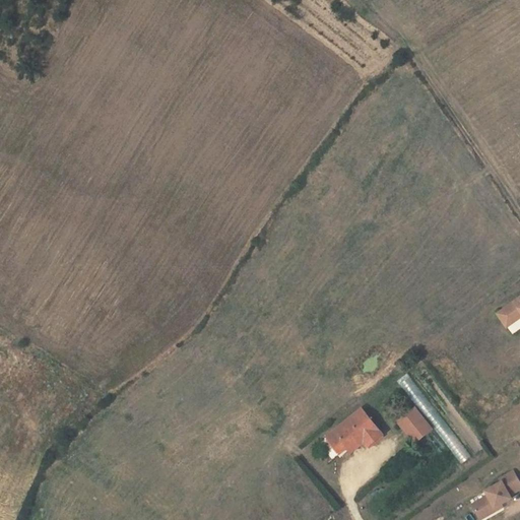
[(519,295),(503,308),(508,314),(512,321),(519,315),(519,295)]
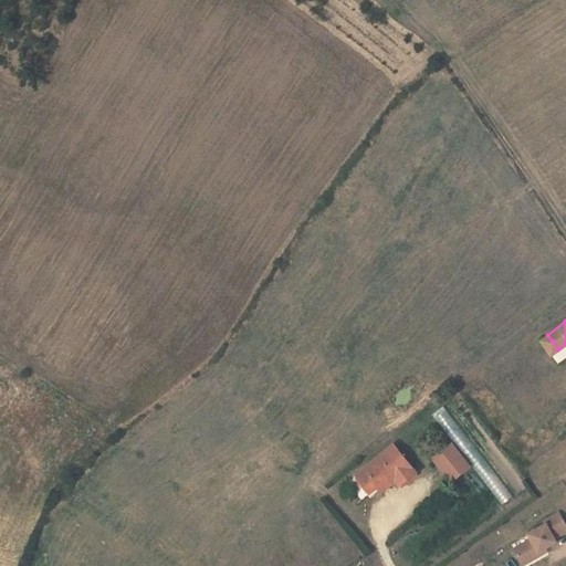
[(547,335),(541,339),(546,347),(553,342),(547,335)]
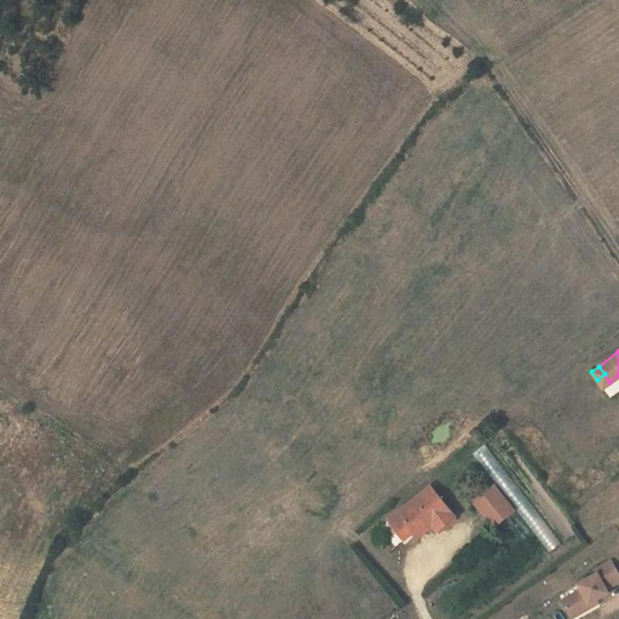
[(605,374),(597,380),(602,387),(609,382),(605,374)]
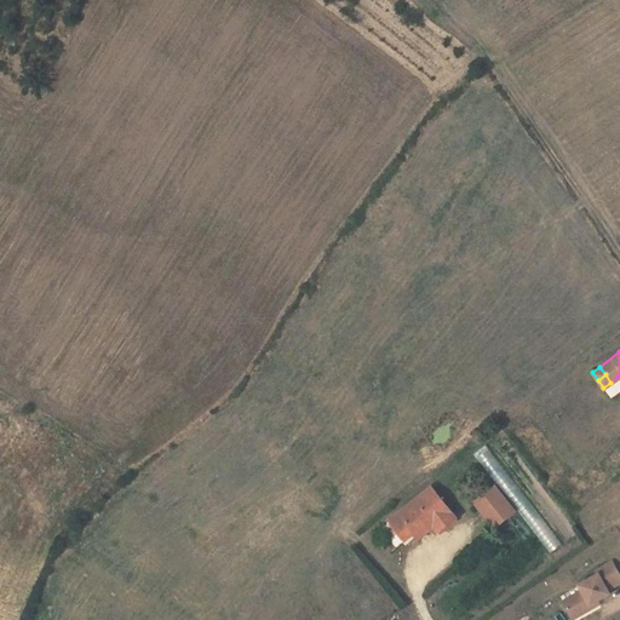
[(504,441),(494,447),(506,464),(516,458),(504,441)]
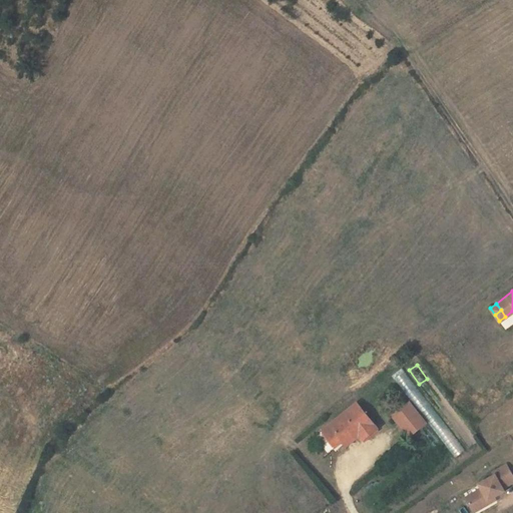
[(410,403),(393,416),(410,436),(426,423),(410,403)]
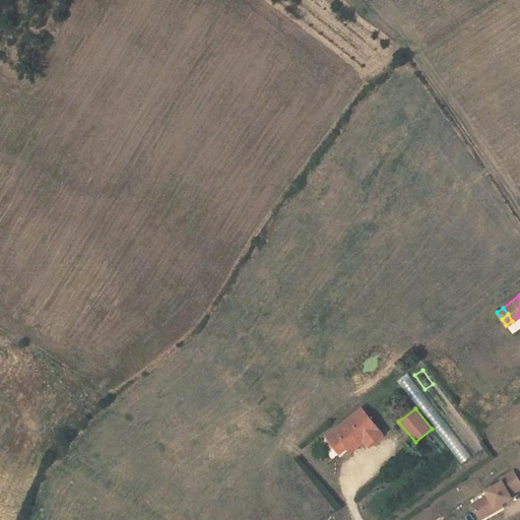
[(383,435),(363,409),(328,437),(340,452),(346,447),(361,437),(365,442),(369,446),(383,435)]
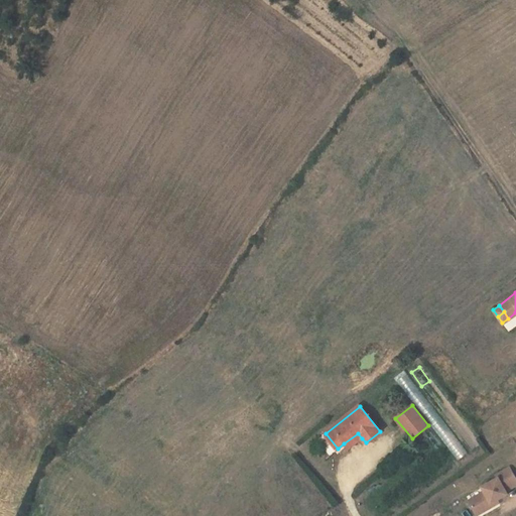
[(459,461),(467,455),(450,431),(441,437),(459,461)]
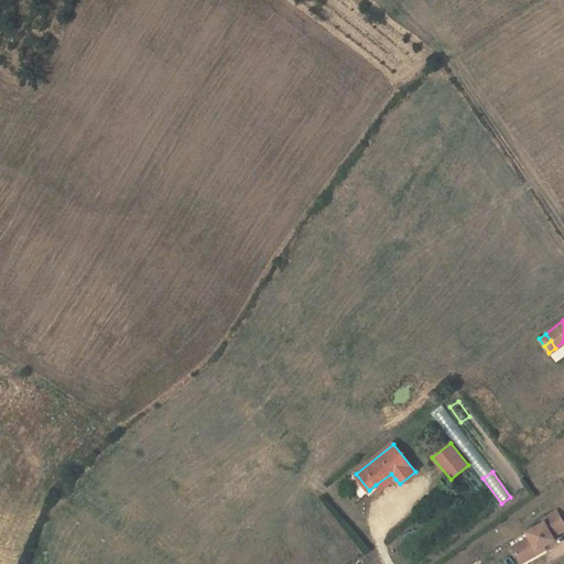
[(382,491),(396,479),(391,474),(376,485),(382,491)]
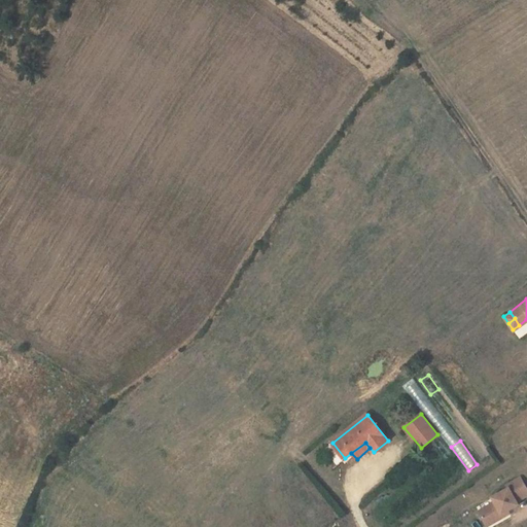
[(526,490),(518,476),(504,484),(506,487),(491,496),(493,501),(477,511),(483,521),(490,517),(493,521),(502,516),(501,513),(506,510),(517,503),(515,500),(526,492),(526,490)]
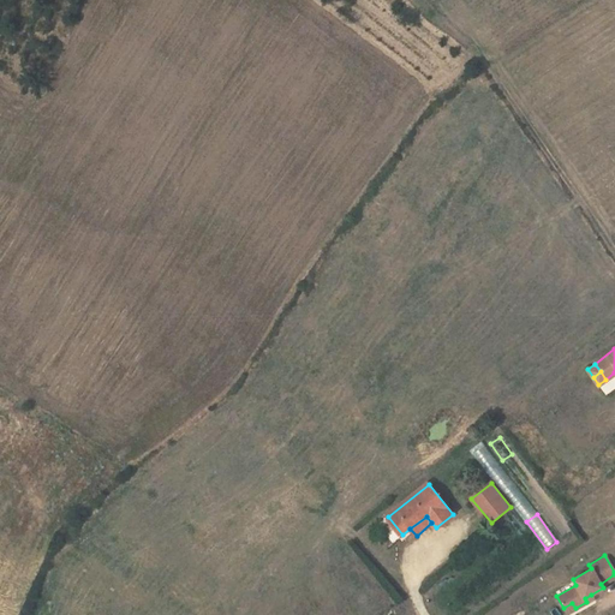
[(572,603),(563,608),(567,613),(575,608),(572,603)]
